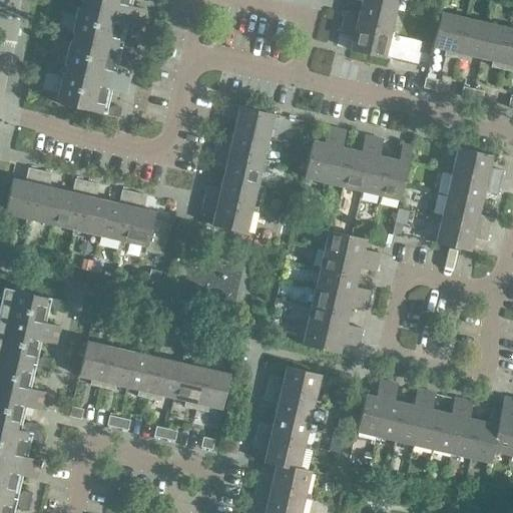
[(80,0),(80,4),(142,18),(144,10),(130,6),(131,0),(80,0)]
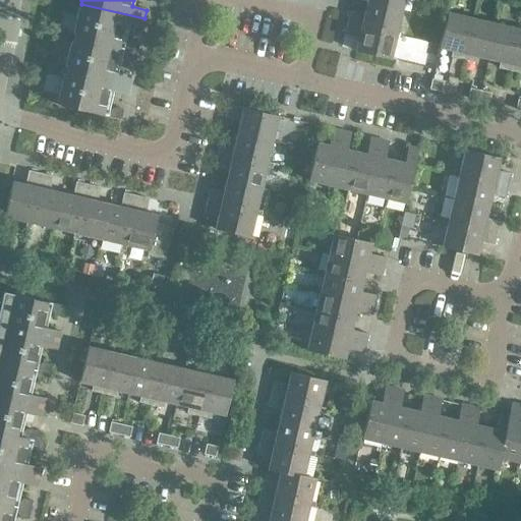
[(366,0),(366,2),(401,10),(403,0),(366,0)]
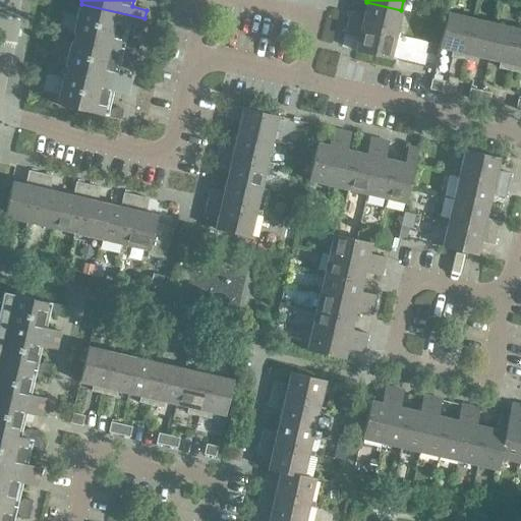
[(396,32),(401,10),(366,2),(363,17),(358,15),(358,13),(349,11),(347,22),(401,36),(402,34),(396,32)]
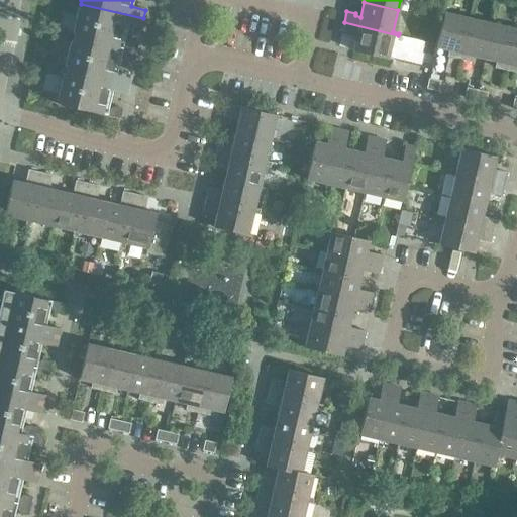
[(141,27),(143,18),(81,4),(73,37),(116,47),(122,48),(123,44),(127,24),(141,27)]
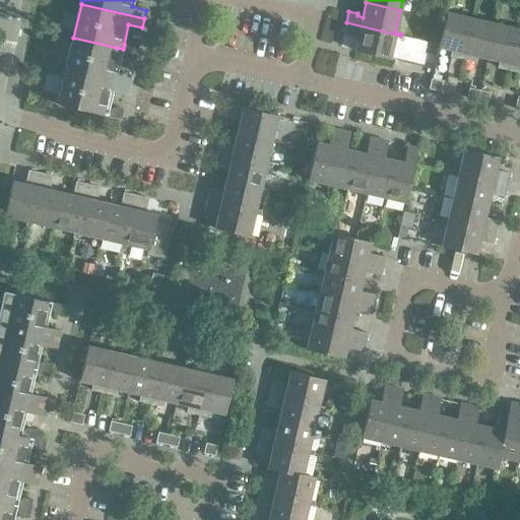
[(461,59),(470,18),(446,13),(438,47),(453,51),(452,56),(450,56),(449,57),(461,59)]
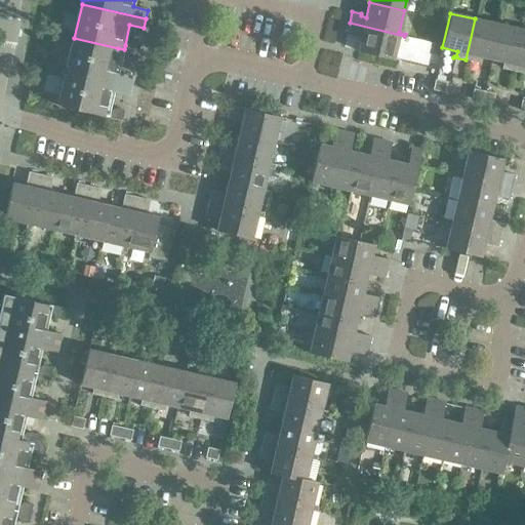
[(491,59),(499,25),(475,18),(466,59),(478,63),(478,62),(476,62),(477,55),(491,59)]
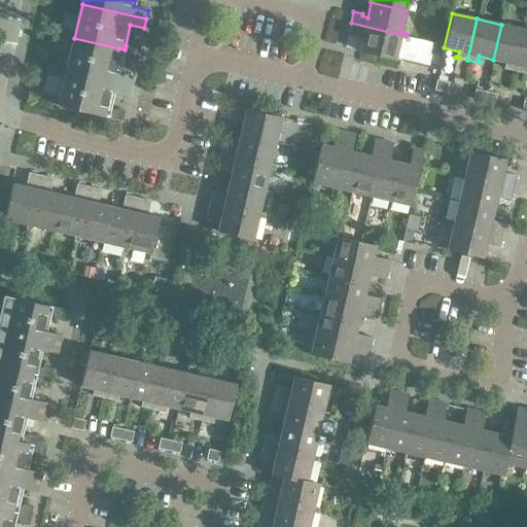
[(406,38),(406,36),(351,23),(348,35),(357,37),(357,35),(362,36),(359,51),(394,60),(399,37),(406,38)]
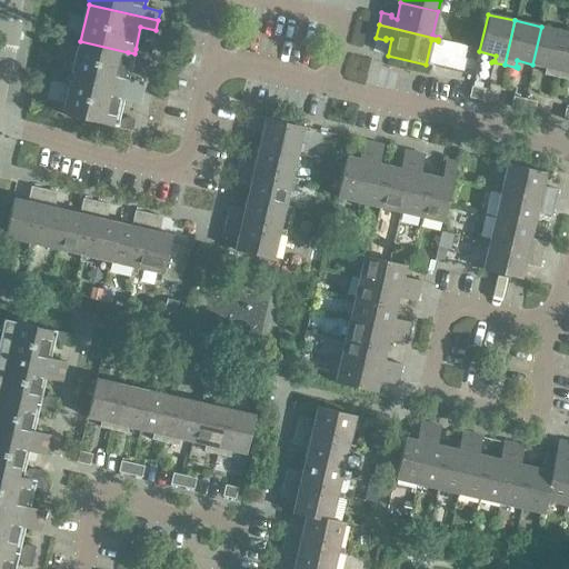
[(557,77),(567,32),(541,27),(532,65),(548,68),(547,73),(543,72),(543,75),(557,77)]
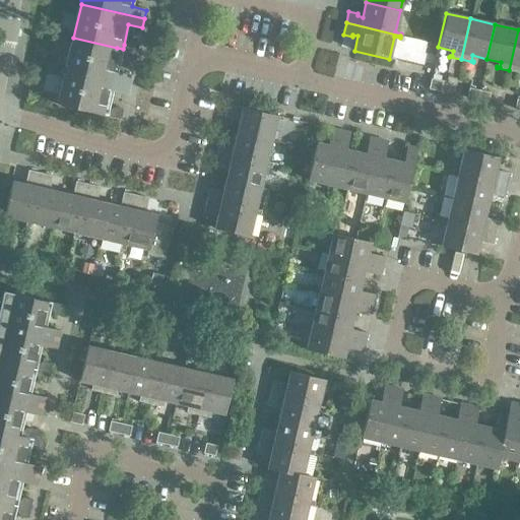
[(519,29),(518,29),(509,70),(519,73),(519,71),(519,66),(519,29)]
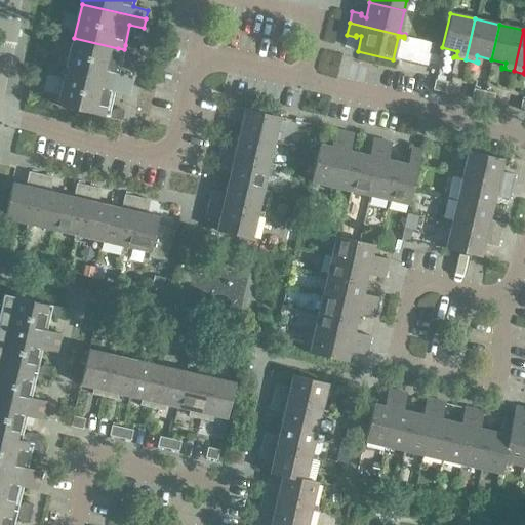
[(124,49),(118,48),(74,38),(67,71),(130,86),(132,77),(118,73),(123,53),(124,49)]
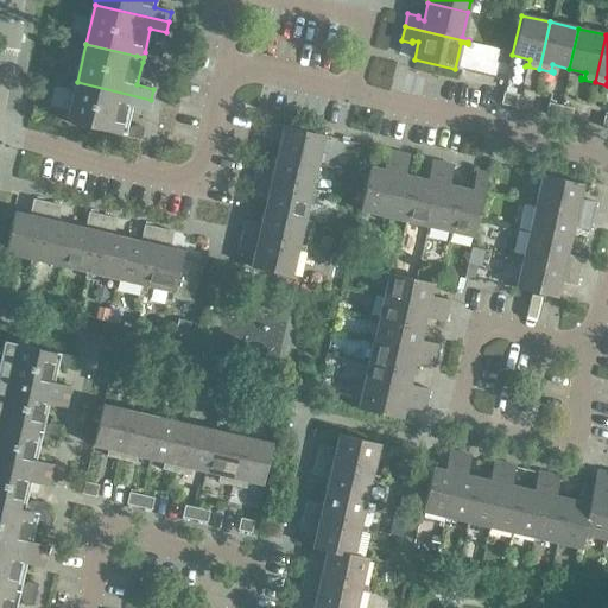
[(145,52),(144,57),(159,61),(162,50),(152,48),(145,52)]
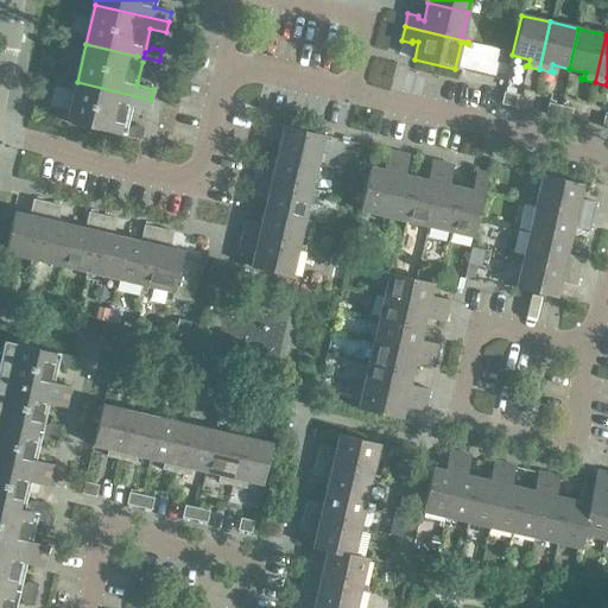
[(156,71),(159,61),(144,57),(143,62),(147,69),(156,71)]
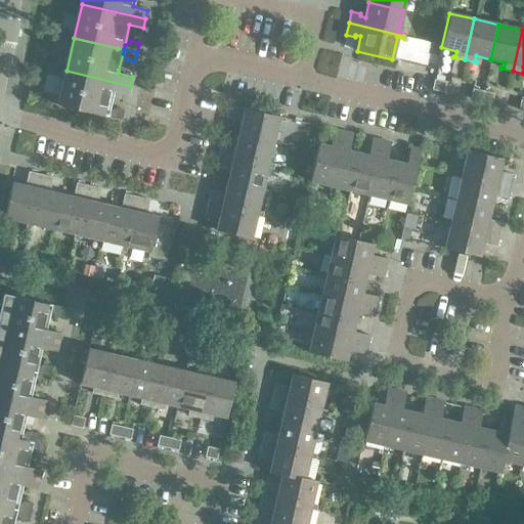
[(423,66),(435,69),(438,58),(425,55),(423,66)]
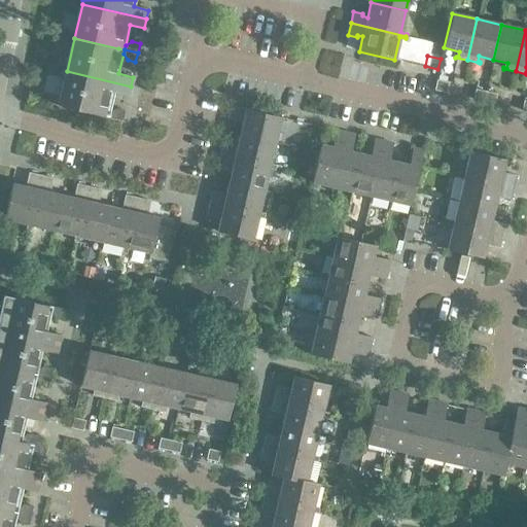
[(129,96),(131,86),(67,71),(59,106),(109,117),(110,113),(114,93),(129,96)]
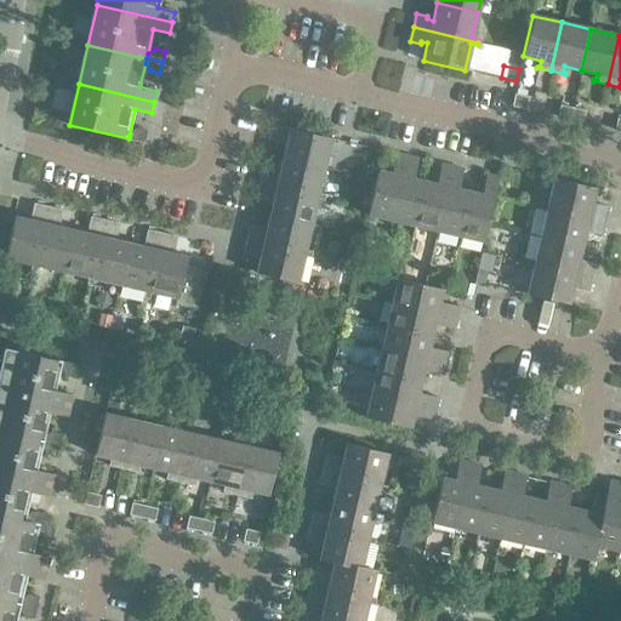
[(528,97),(514,95),(512,107),(525,109),(528,97)]
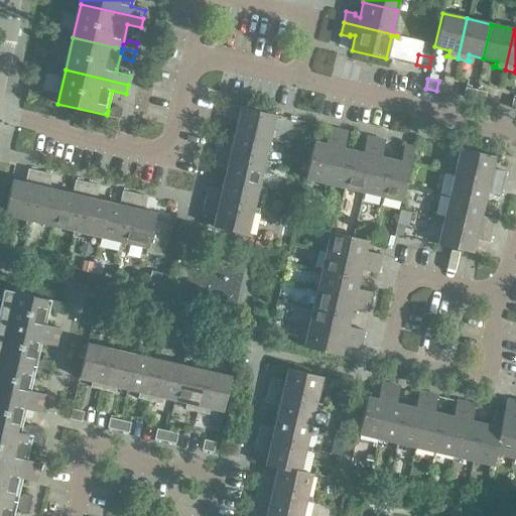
[(474,99),(476,90),(465,87),(463,97),(474,99)]
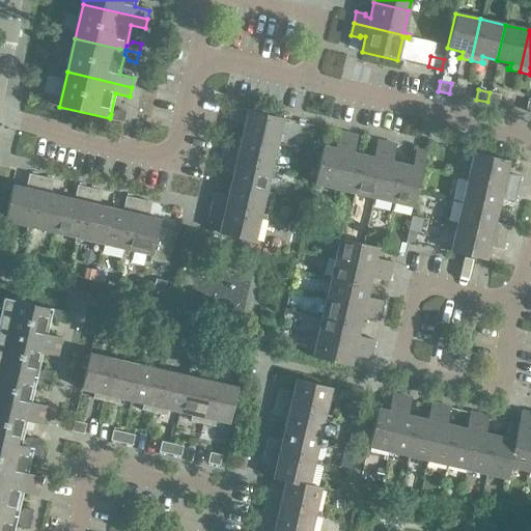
[(500,94),(490,92),(487,102),(498,105),(500,94)]
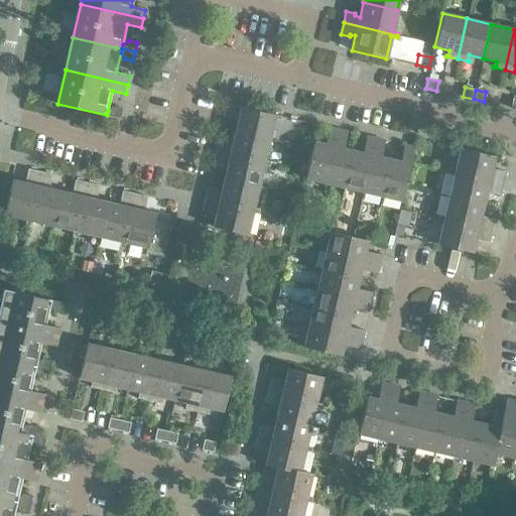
[(238,117),(235,132),(269,140),(274,118),(280,120),(280,117),(226,103),(224,116),(232,119),(233,116),(238,117)]
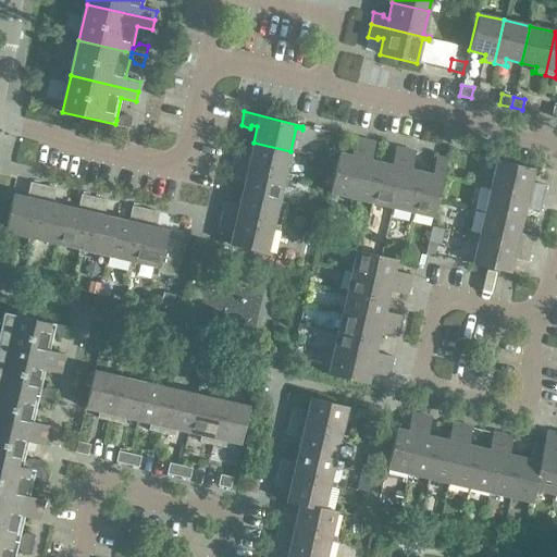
[(128,127),(131,116),(123,114),(116,120),(115,124),(128,127)]
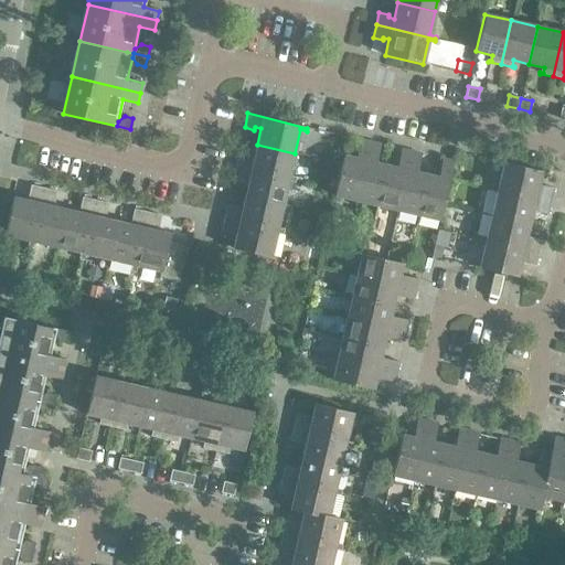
[(355,201),(370,142),(360,140),(355,158),(344,155),(334,196),(355,201)]
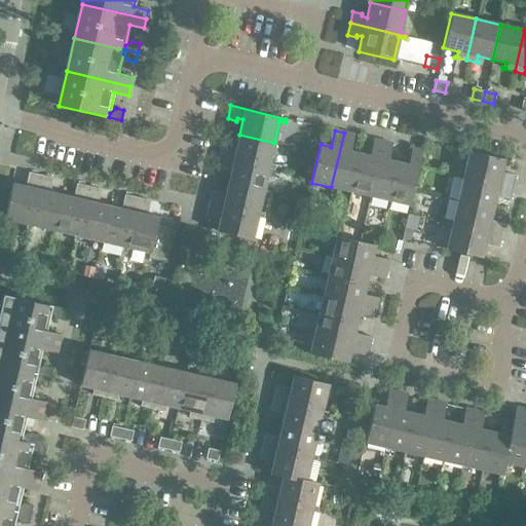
[(350,192),(360,153),(350,151),(354,135),(344,133),(331,187),(350,192)]
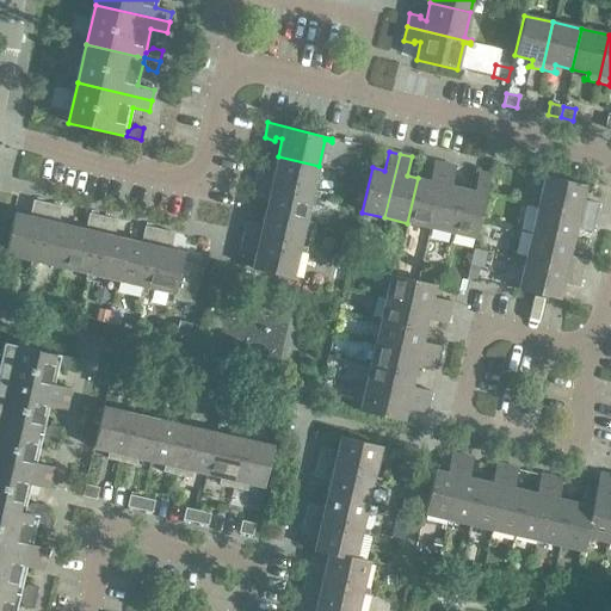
[(313,190),(319,166),(278,156),(275,173),(267,172),(269,168),(258,166),(254,180),(319,196),(320,192),(313,190)]
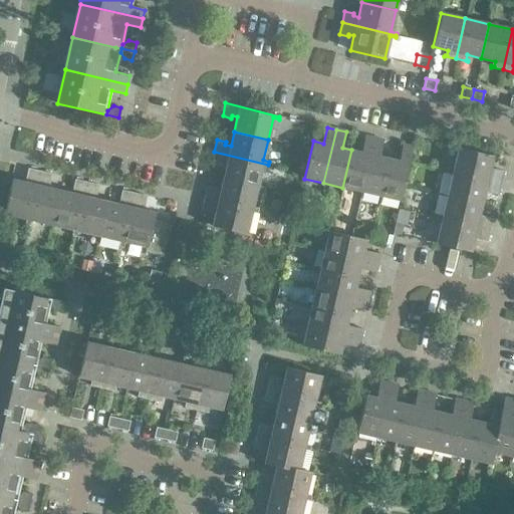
[(361,192),(373,138),(364,136),(360,153),(351,150),(342,188),(361,192)]
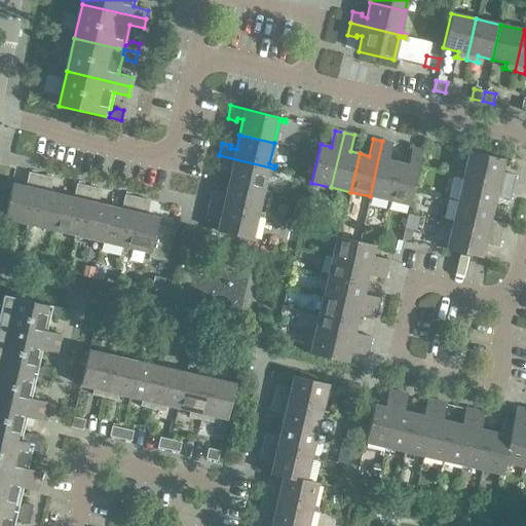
[(389,200),(398,162),(388,160),(392,144),(382,141),(370,196),(389,200)]
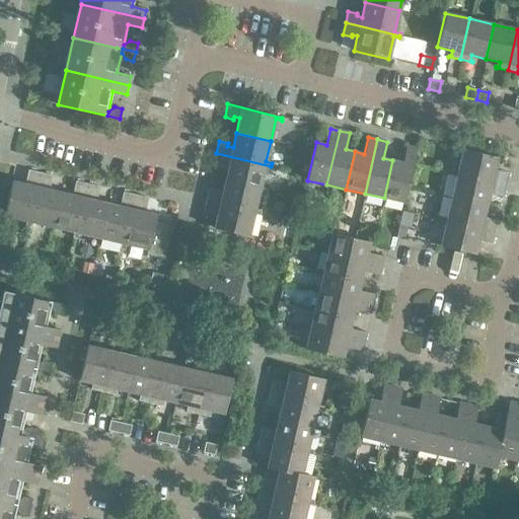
[(402,162),(392,160),(384,198),(404,203),(417,148),(406,146),(402,162)]
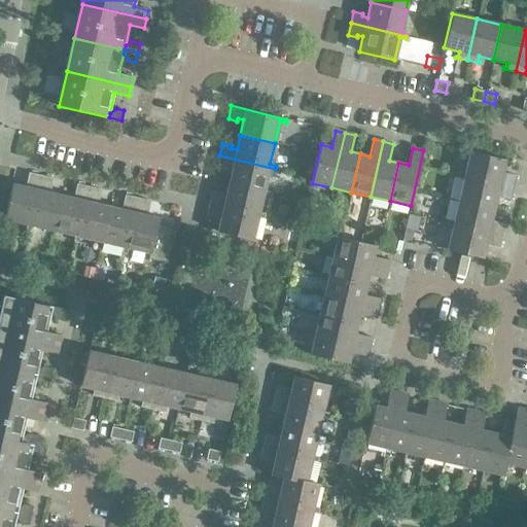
[(458,173),(458,175),(514,188),(517,176),(507,174),(506,176),(501,175),(505,160),(470,151),(465,174),(458,173)]
